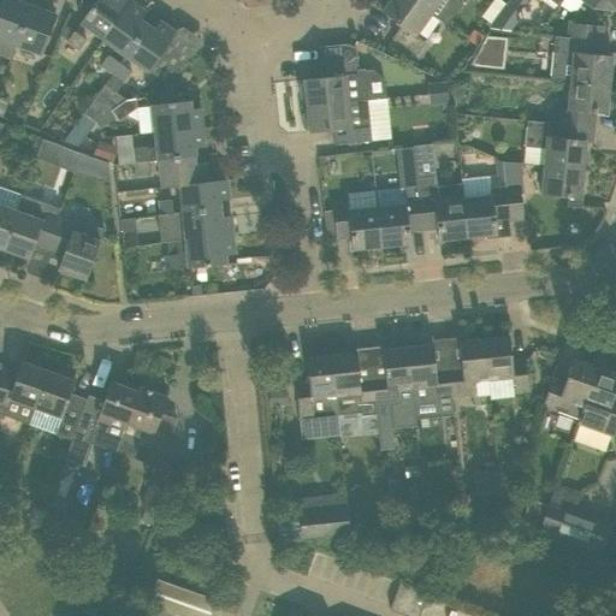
[(0,37),(16,45),(29,6),(11,0),(0,0),(0,3),(0,37)]
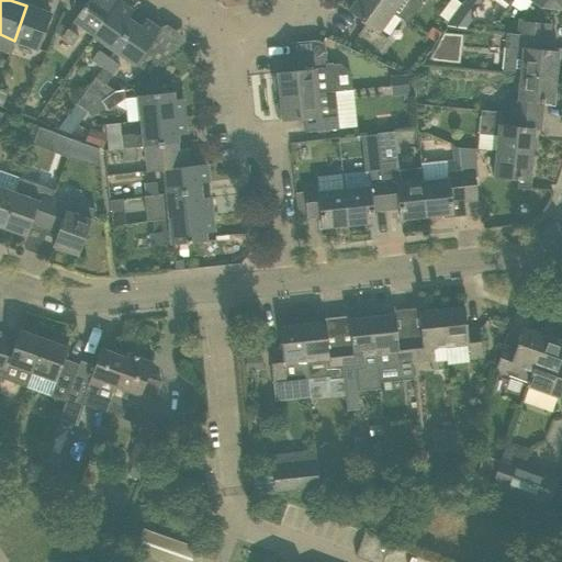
[(94,35),(119,1),(115,0),(87,0),(74,21),(94,35)]
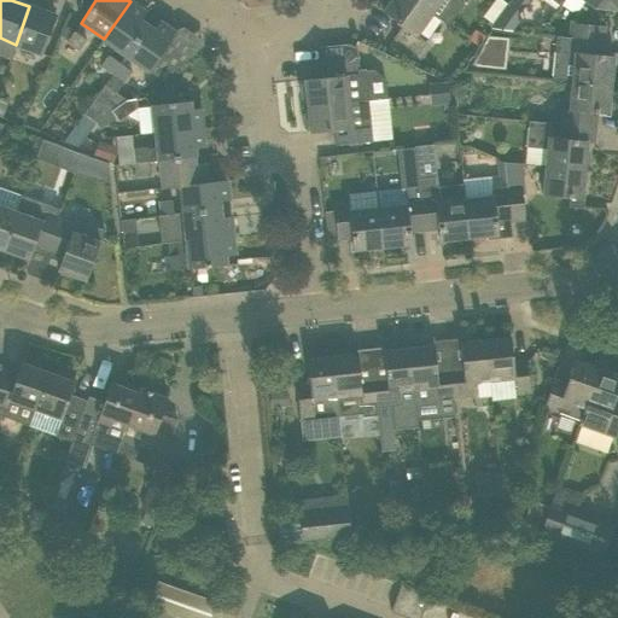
[(433,15),(412,0),(390,0),(383,12),(402,25),(394,38),(419,56),(427,44),(418,36),(433,15)]
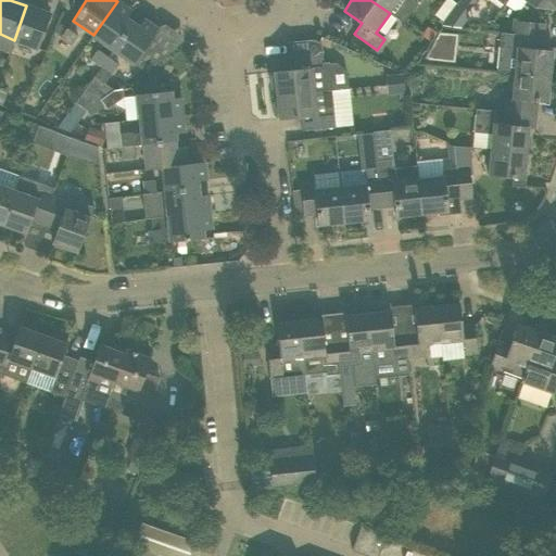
[(370,0),(390,13),(403,23),(417,2),(414,0),(370,0)]
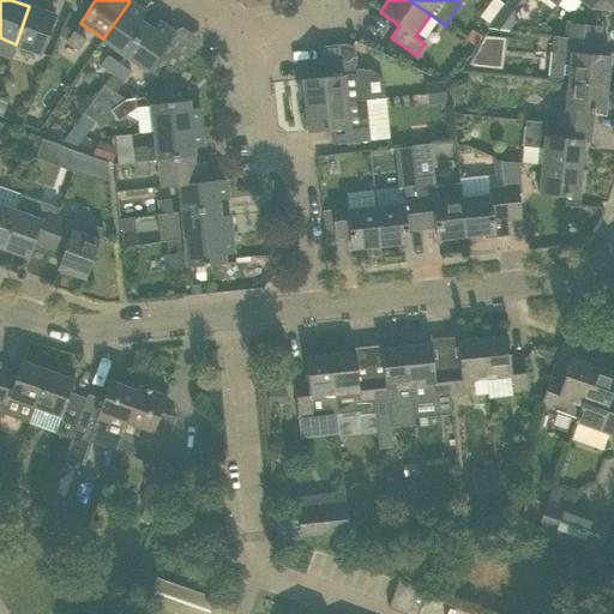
[(613,0),(579,0),(590,8),(613,10),(613,0)]
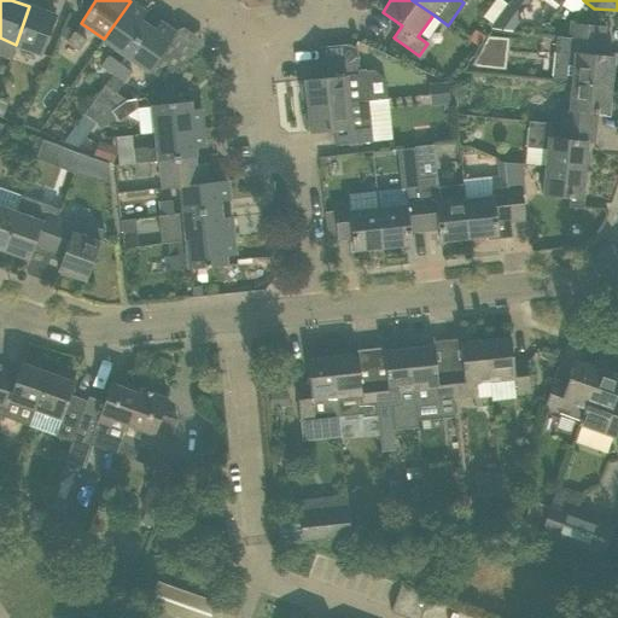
[(127,54),(146,27),(139,22),(146,12),(130,1),(104,39),(127,54)]
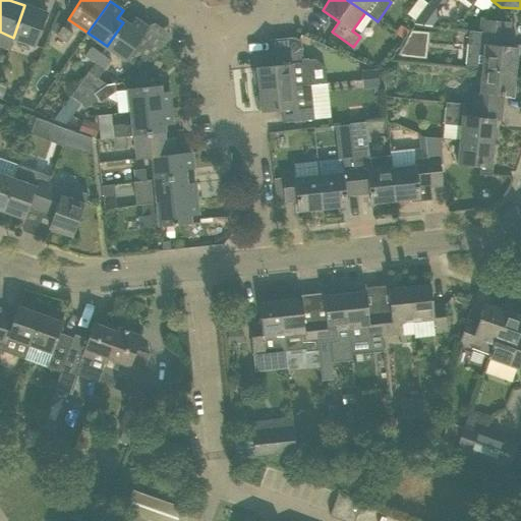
[(47,13),(24,5),(13,38),(36,45),(47,13)]
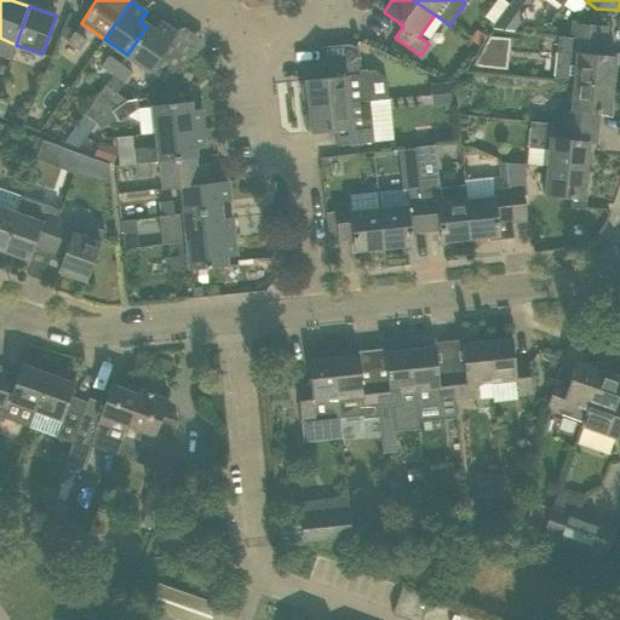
[(154,32),(147,27),(127,55),(149,70),(176,34),(160,22),(154,32)]
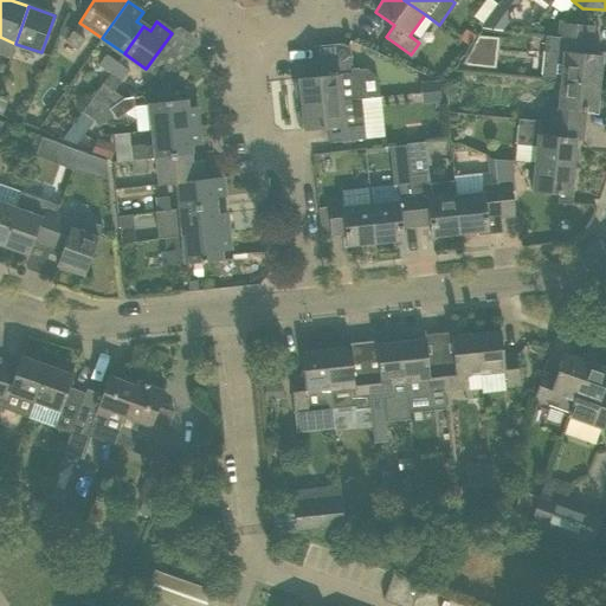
[(593,39),(594,25),(560,23),(558,37),(593,39)]
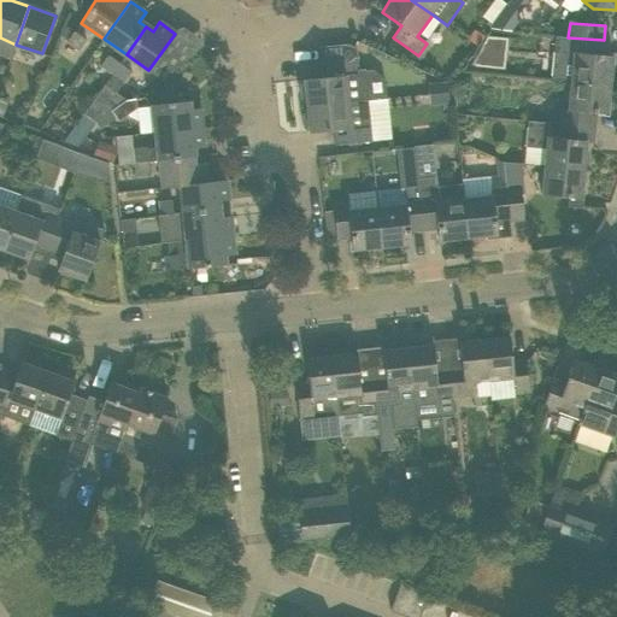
[(78,50),(86,39),(74,31),(68,40),(66,41),(78,50)]
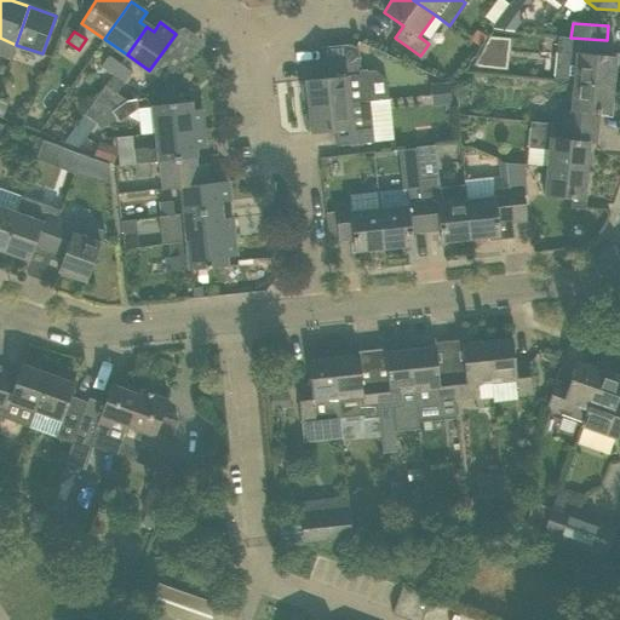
[(492,34),(474,63),(507,67),(511,35),(492,34)]
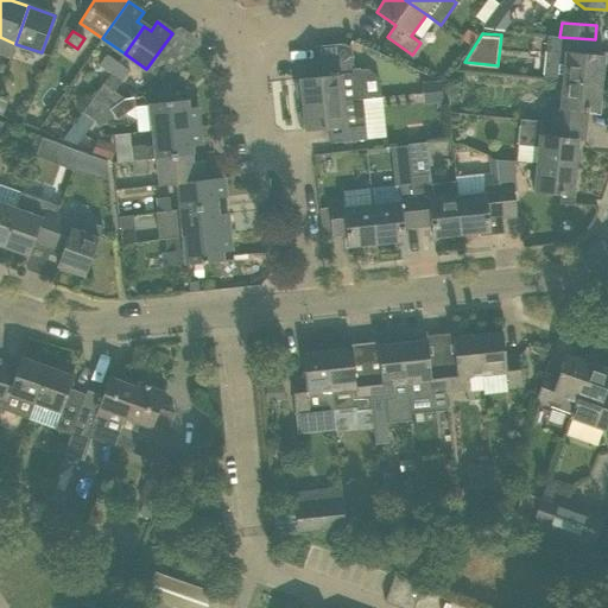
[(593,54),(595,39),(559,37),(549,36),(545,77),(562,80),(602,83),(605,55),(593,54)]
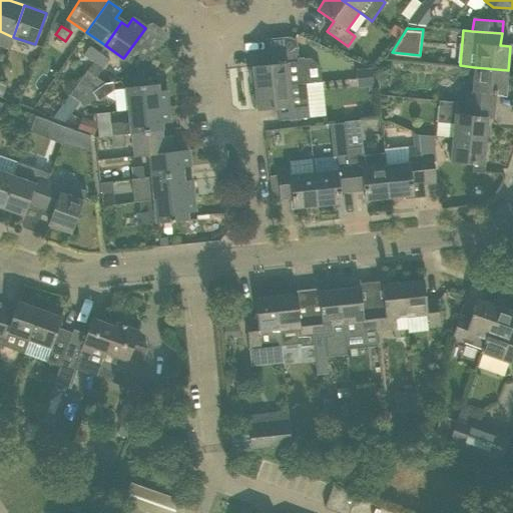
[(297,39),(296,39),(289,37),(267,39),(268,53),(272,53),(273,64),(252,66),(252,68),(248,71),(249,82),(254,84),(255,88),(305,84),(302,58),(298,56),(297,39)]
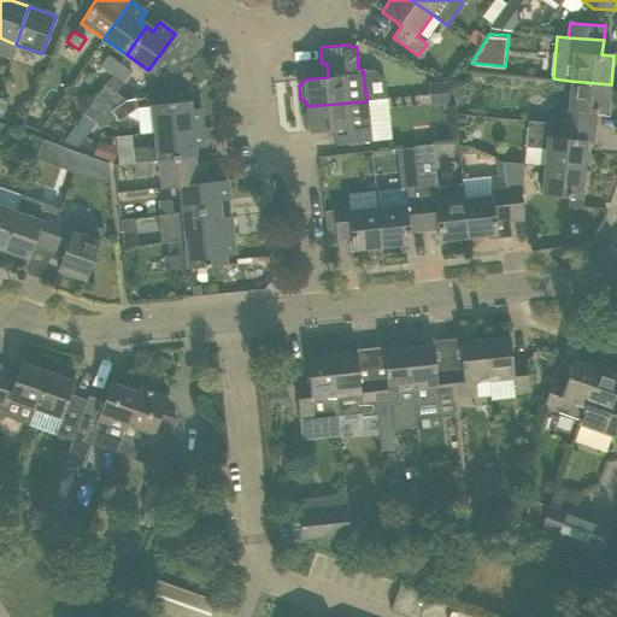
[(100,65),(112,74),(121,63),(109,54),(100,65)]
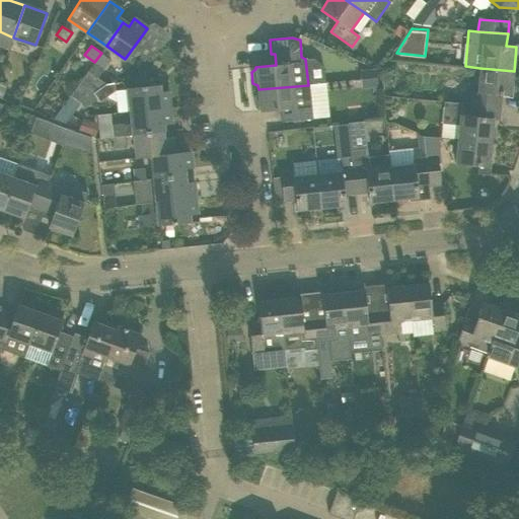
[(94,62),(71,95),(80,102),(94,93),(106,84),(97,78),(104,69),(110,60),(101,53),(94,62)]
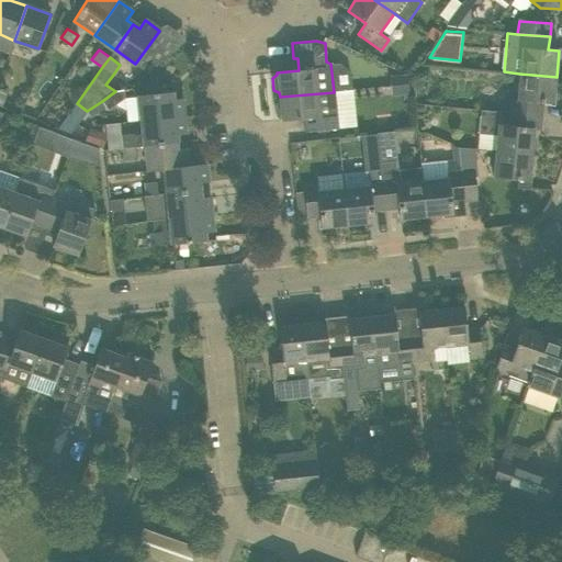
[(553,104),(557,77),(519,74),(517,99),(510,98),(509,112),(542,115),(543,103),(553,104)]
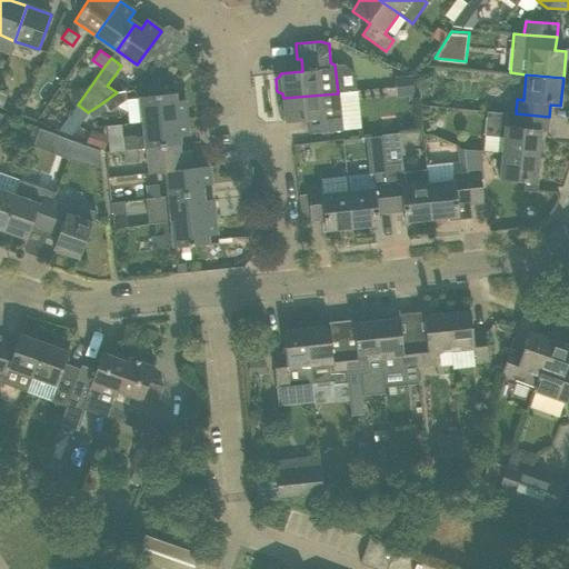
[(412,76),(396,76),(396,96),(413,95),(412,76)]
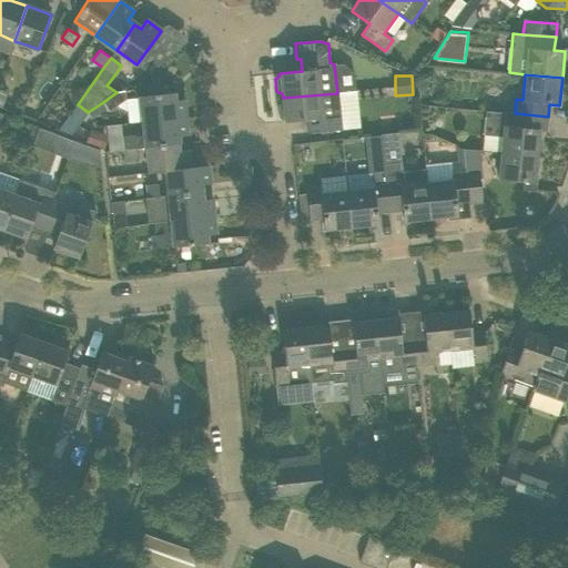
[(127,100),(127,98),(124,90),(117,92),(103,102),(108,110),(109,111),(120,104),(127,100)]
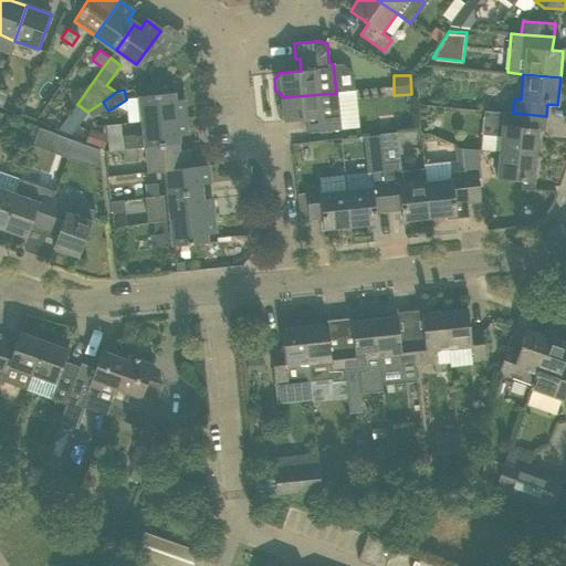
[(139,97),(143,122),(185,117),(184,100),(174,101),(174,93),(139,97)]
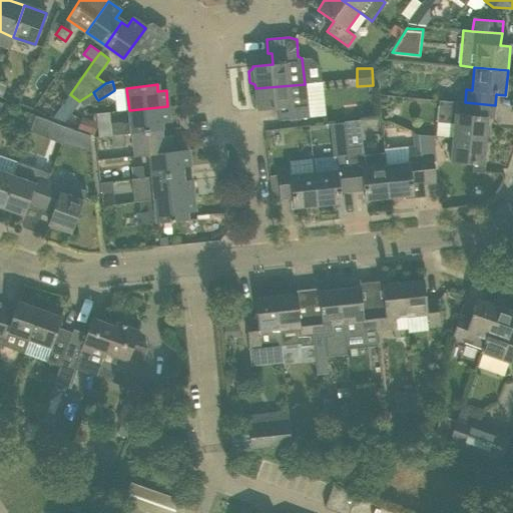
[(278,108),(279,120),(309,118),(305,84),(255,88),(255,93),(251,96),(252,107),(258,109),(258,110),(278,108)]
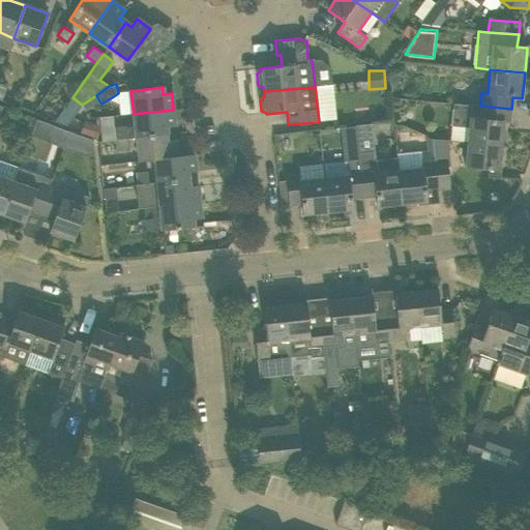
[(100,102),(96,95),(82,105),(87,112),(100,102)]
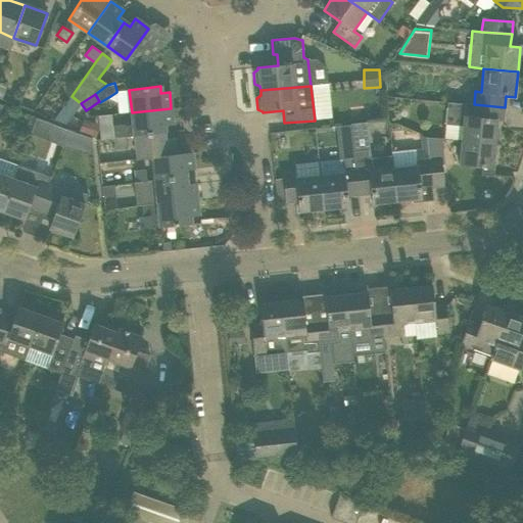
[(504,121),(505,107),(474,104),(474,105),(448,103),(446,125),(463,126),(461,139),(495,143),(497,121),(504,121)]
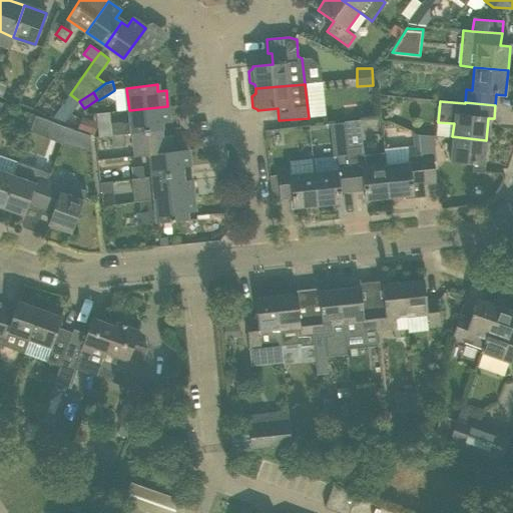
[(169,122),(167,106),(129,110),(132,133),(161,130),(161,123),(169,122)]
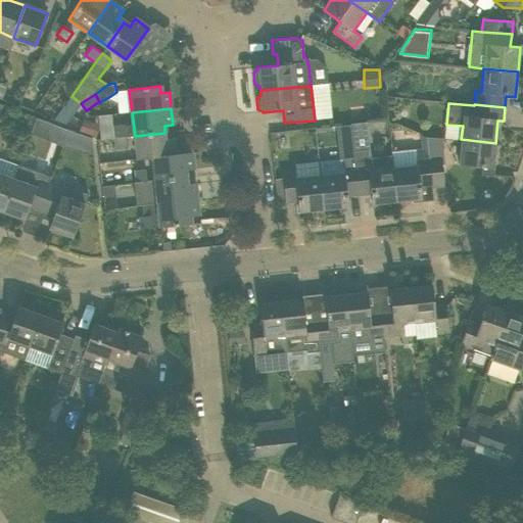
[(341,125),(345,148),(370,144),(366,121),(341,125)]
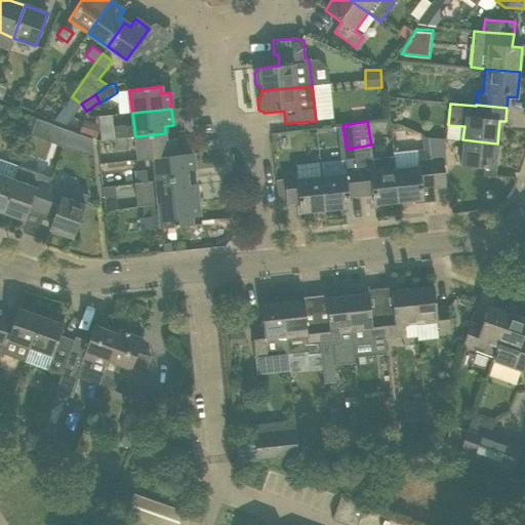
[(114,126),(115,138),(126,137),(125,124),(114,126)]
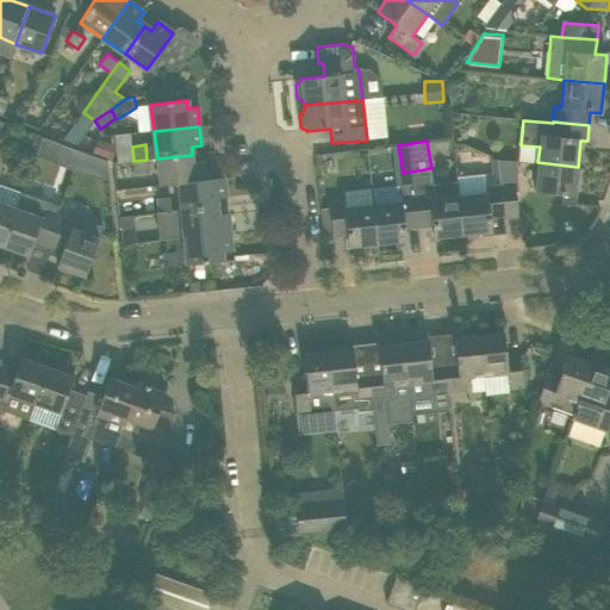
[(73,172),(80,153),(73,150),(67,147),(60,166),(73,172)]
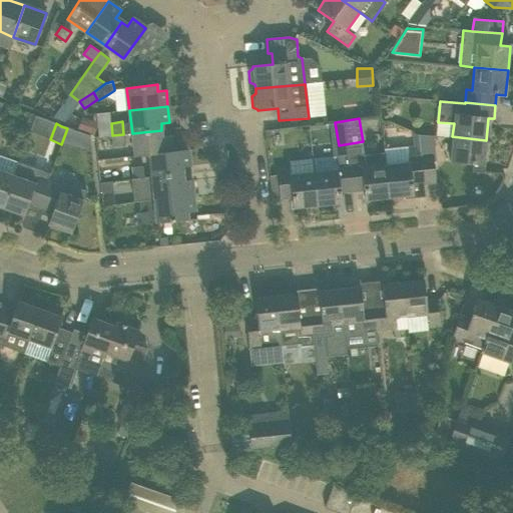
[(91,151),(90,136),(67,128),(61,144),(84,151),(91,151)]
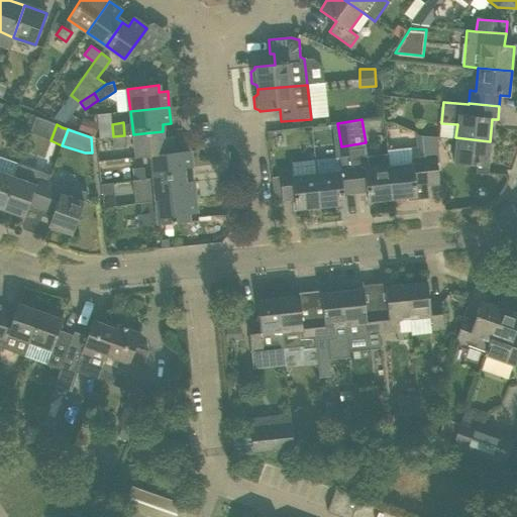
[(164,138),(163,131),(133,134),(135,158),(151,156),(150,154),(174,152),(172,137),(164,138)]
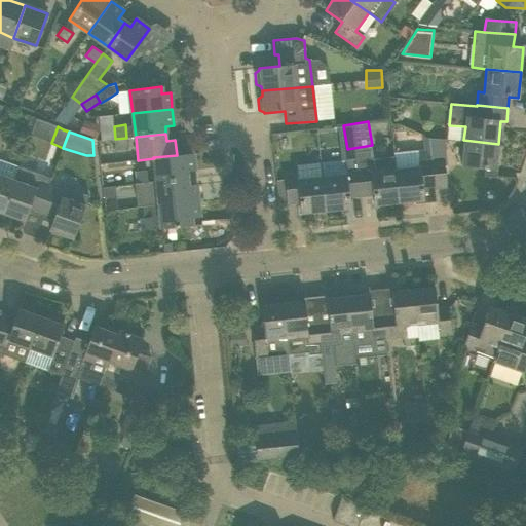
[(0,135),(0,212),(2,213),(19,166),(0,159),(0,146),(4,136),(0,135)]
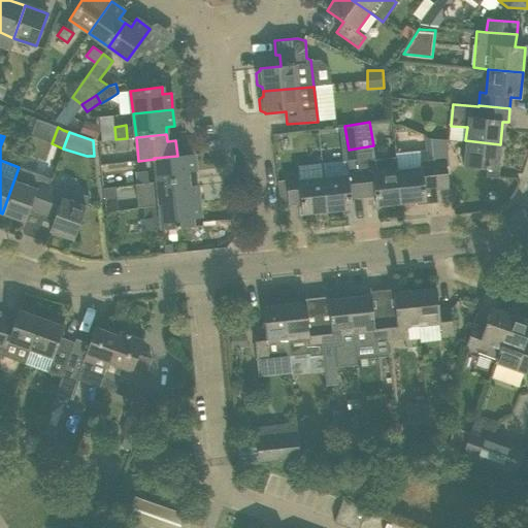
[(129,151),(127,138),(116,139),(117,152),(129,151)]
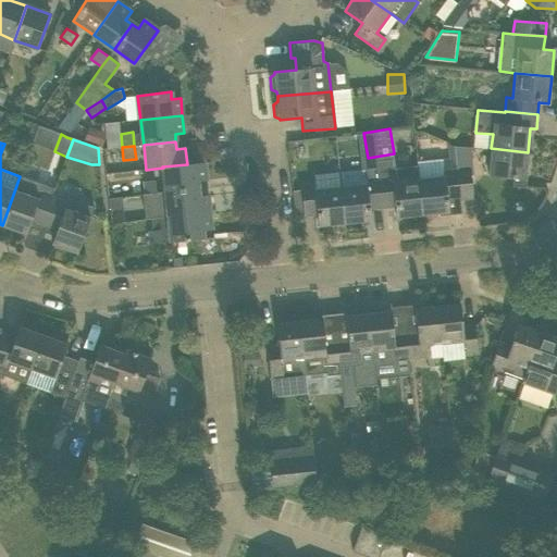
[(455,147),(456,159),(460,200),(473,198),(471,175),(472,175),(470,148),(455,147)]
